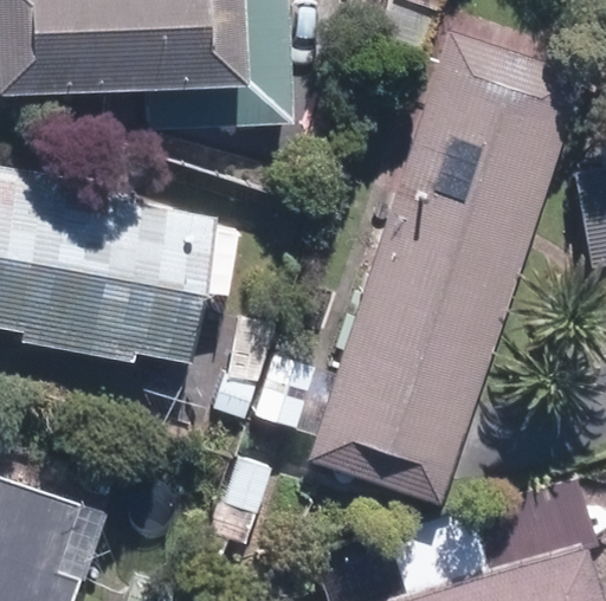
[(0,0),(0,95),(152,92),(153,133),(310,127),(346,23),(287,23),(285,0),(0,0)]
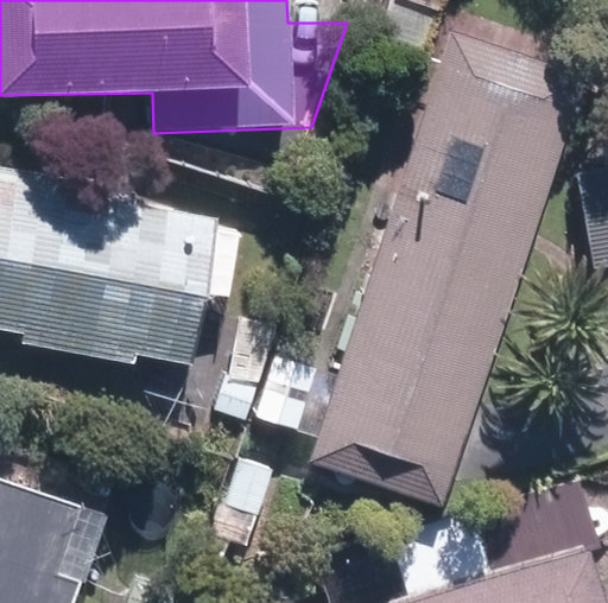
[(390,0),(374,45),(420,61),(441,0),(390,0)]
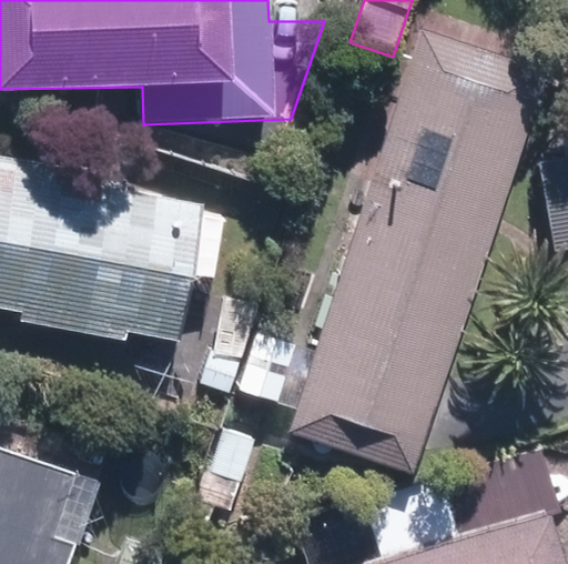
[(287,432),(414,474),(547,70),(423,29),(287,432)]
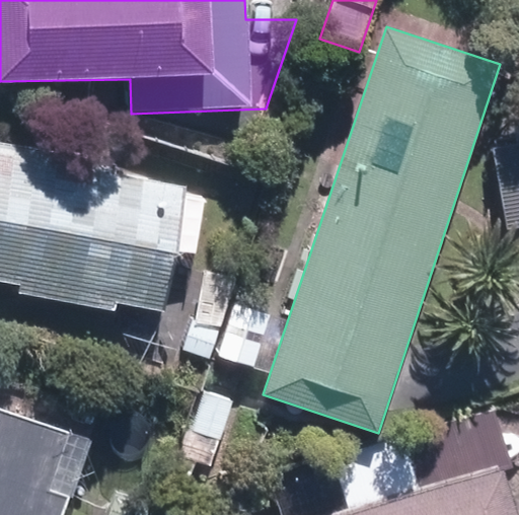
[(117,299),(162,309),(186,187),(114,171),(115,165),(0,143),(0,280),(21,284),(20,290),(114,308),(117,299)]
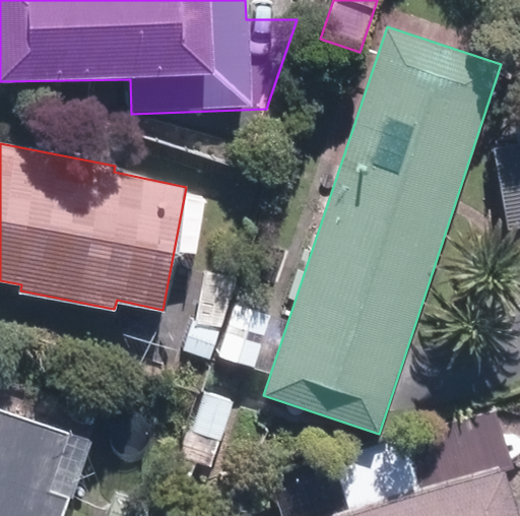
[(196,322),(221,326),(230,273),(203,270),(196,322)]
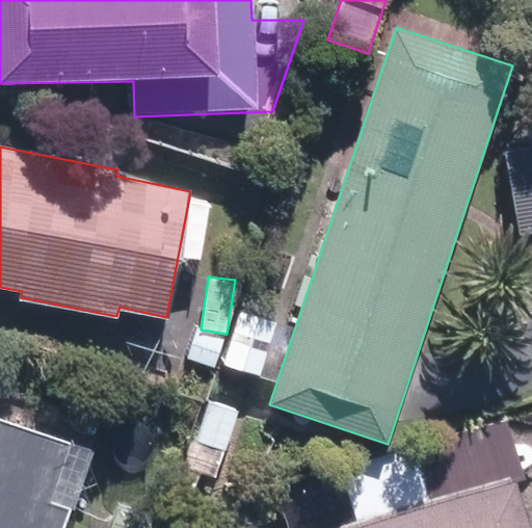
[(225,366),(258,374),(272,320),(240,312),(225,366)]
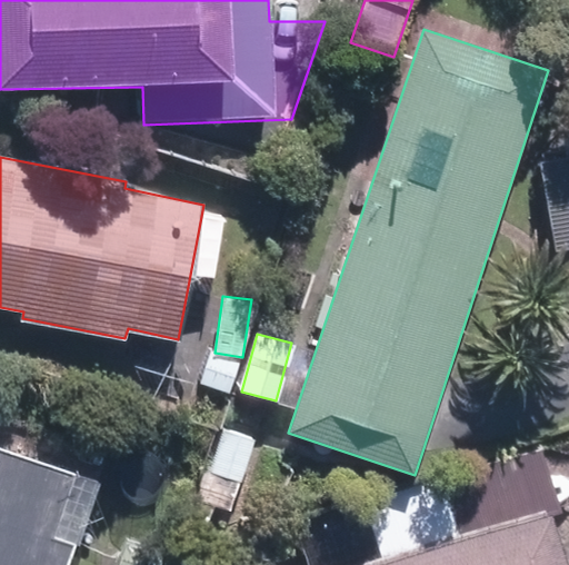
[(172,398),(201,407),(211,376),(182,367),(172,398)]
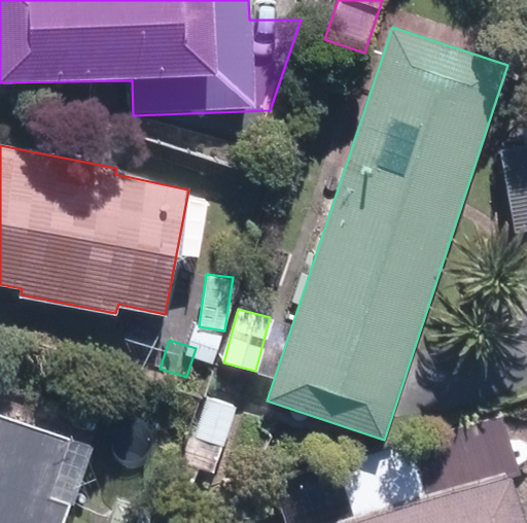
[(184,463),(217,472),(235,405),(206,396),(196,437),(190,437),(184,463)]
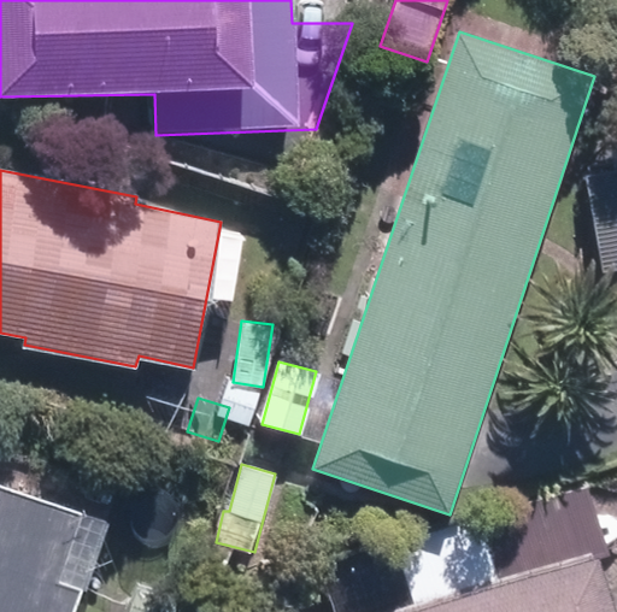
[(75,611),(83,588),(87,590),(110,521),(77,510),(75,515),(0,488),(0,611),(75,611)]
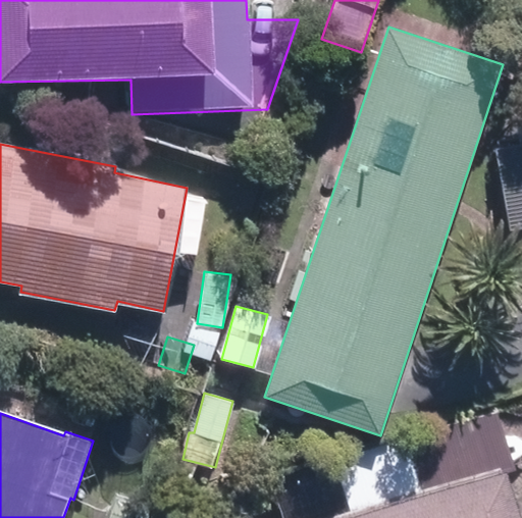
[(506,517),(490,470),(338,517),(506,517)]
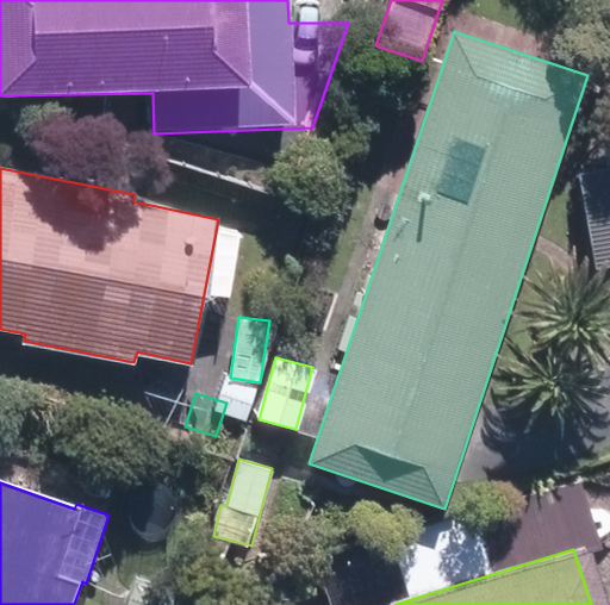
[(169,604),(175,588),(135,575),(124,604),(169,604)]
